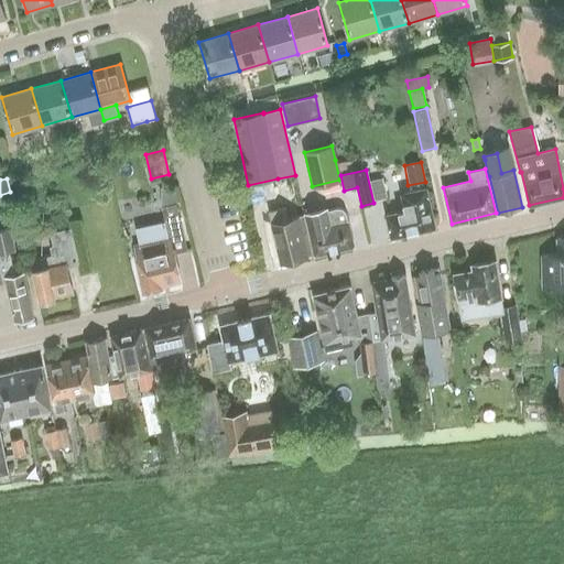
[(391,237),(435,227),(426,187),(401,193),(404,209),(386,214),(391,237)]
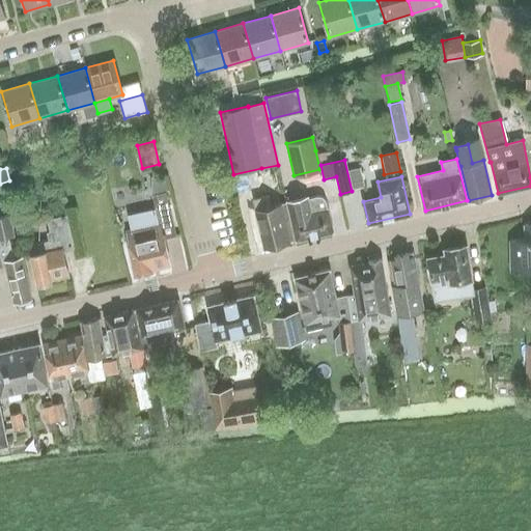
[(152,268),(170,264),(164,238),(175,235),(169,205),(168,205),(165,193),(152,195),(155,208),(128,215),(131,230),(126,231),(128,242),(127,242),(134,274),(136,274),(140,276),(148,275),(150,270),(152,270),(152,268)]
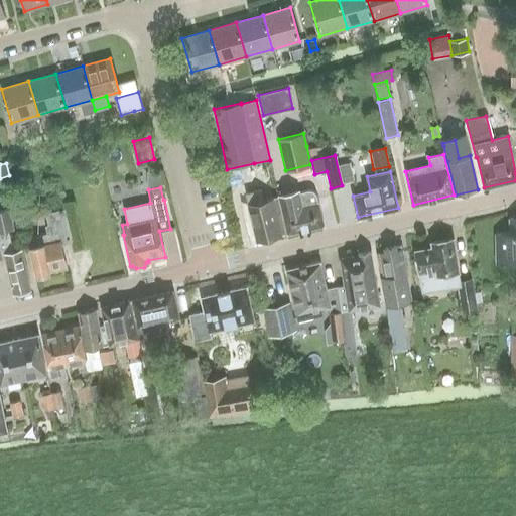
[(285,234),(278,196),(263,200),(261,189),(245,192),(248,203),(247,203),(256,241),(285,234)]
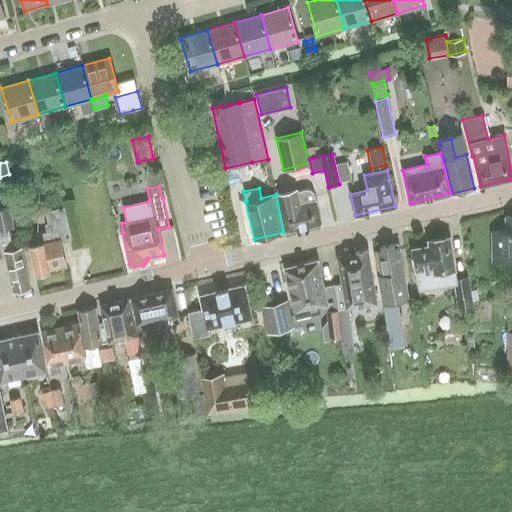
[(285,231),(321,223),(315,195),(314,192),(312,190),(310,189),(308,188),(305,189),(277,195),(285,231)]
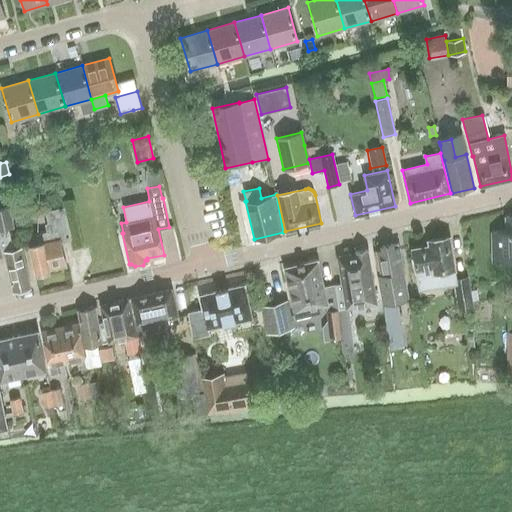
[(13,249),(8,228),(13,227),(8,207),(0,208),(0,246),(1,253),(4,252),(13,290),(30,286),(22,247),(13,249)]
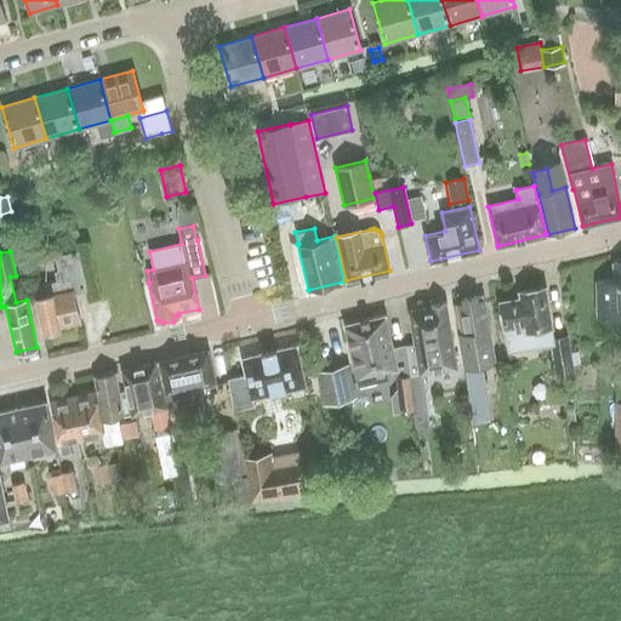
[(74,294),(86,291),(78,251),(55,256),(58,271),(55,272),(57,280),(44,284),(34,286),(36,297),(44,331),(61,328),(61,326),(80,322),(74,294)]
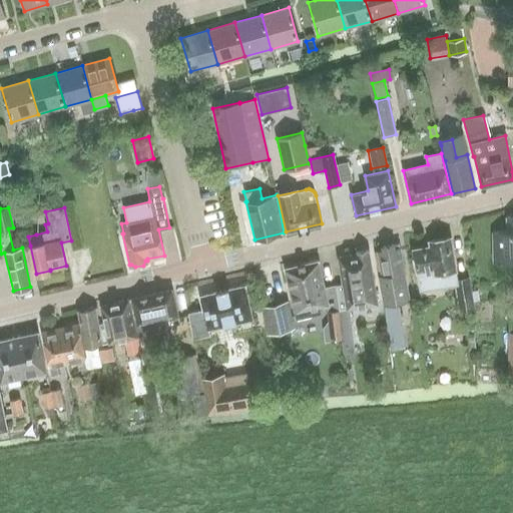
[(512,216),(506,216),(507,231),(493,232),(494,261),(512,260),(512,216)]
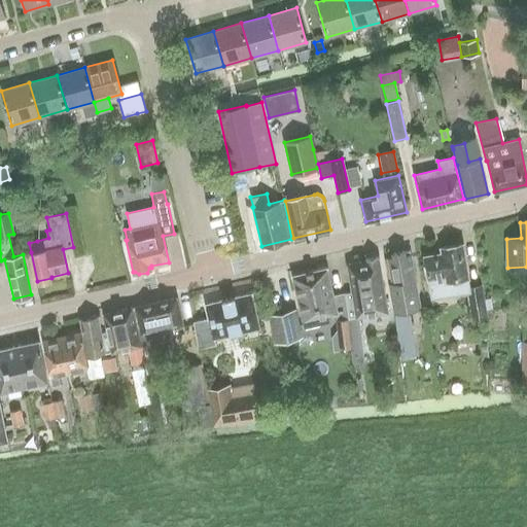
[(471,319),(487,317),(482,285),(468,287),(466,277),(467,277),(461,244),(442,247),(443,253),(425,256),(428,277),(432,297),(467,291),(471,319)]
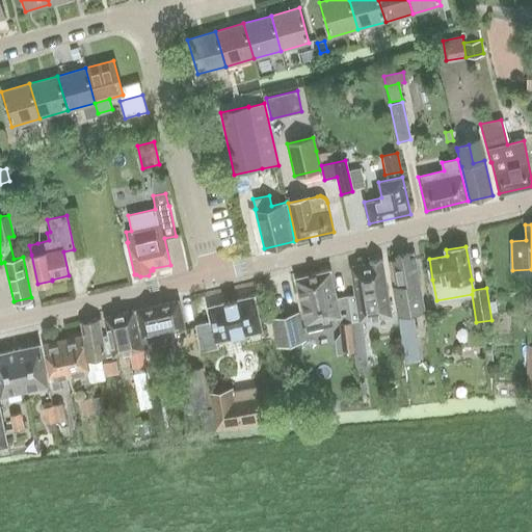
[(398,315),(424,310),(414,251),(396,256),(396,259),(392,260),(397,292),(394,292),(398,315)]
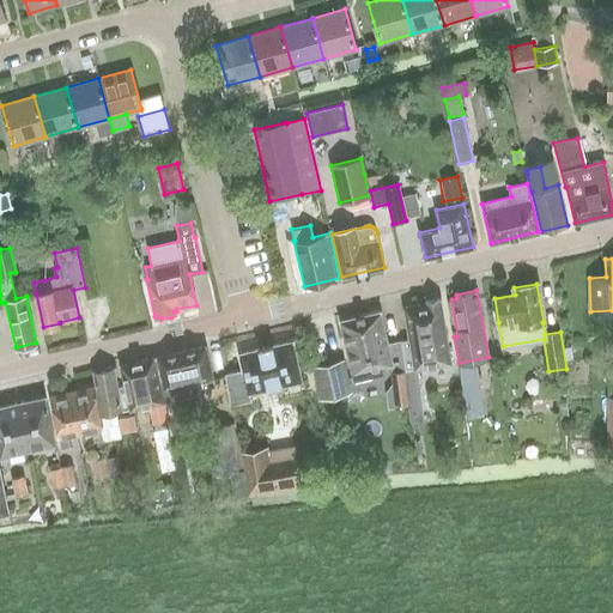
[(410,339),(401,341),(405,370),(416,368),(416,369),(451,363),(441,298),(425,301),(425,303),(404,307),(410,339)]
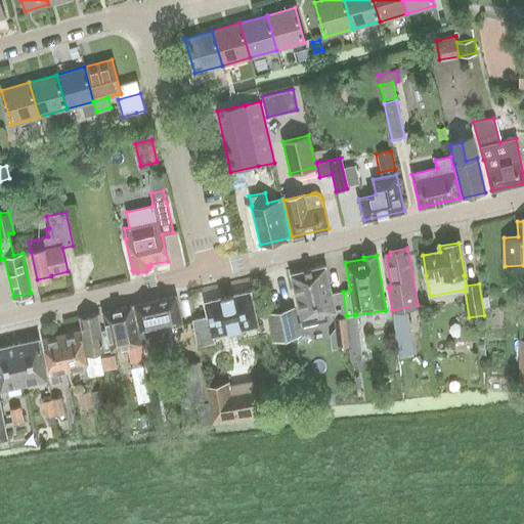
[(338,349),(349,347),(348,334),(347,320),(346,316),(343,292),(332,294),(325,266),(291,274),(301,318),(333,311),(338,349)]
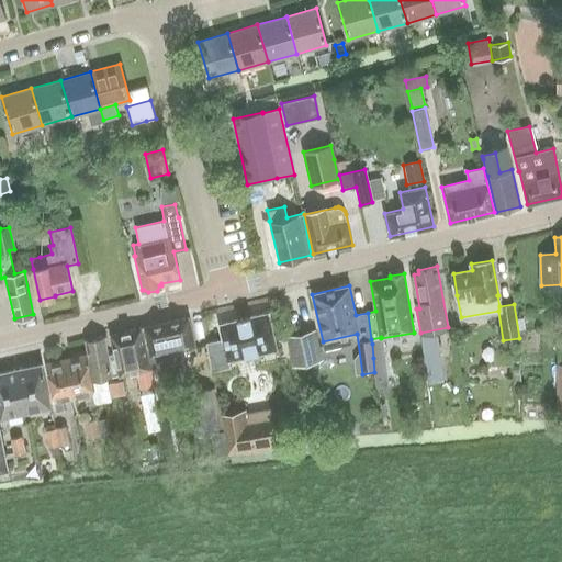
[(228,360),(277,349),(268,313),(218,324),(223,339),(206,343),(213,370),(229,367),(228,360)]
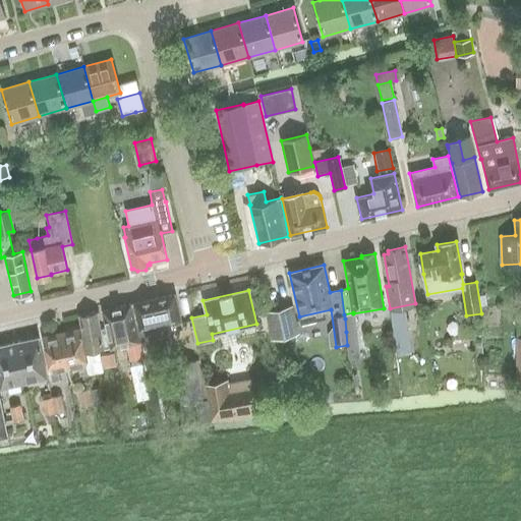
[(174,294),(154,298),(133,303),(140,337),(182,328),(174,294)]
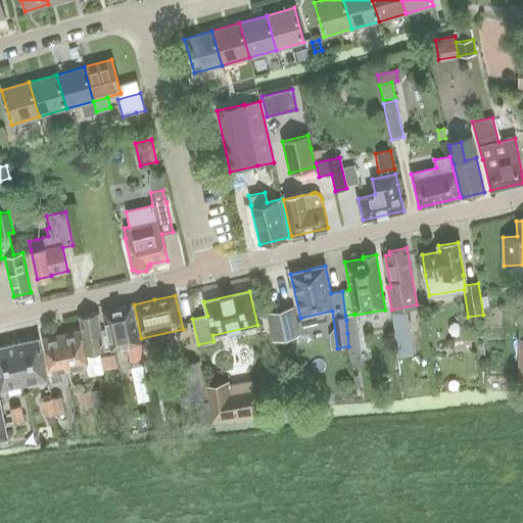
[(131,363),(143,360),(131,305),(102,312),(106,330),(111,349),(127,345),(131,363)]
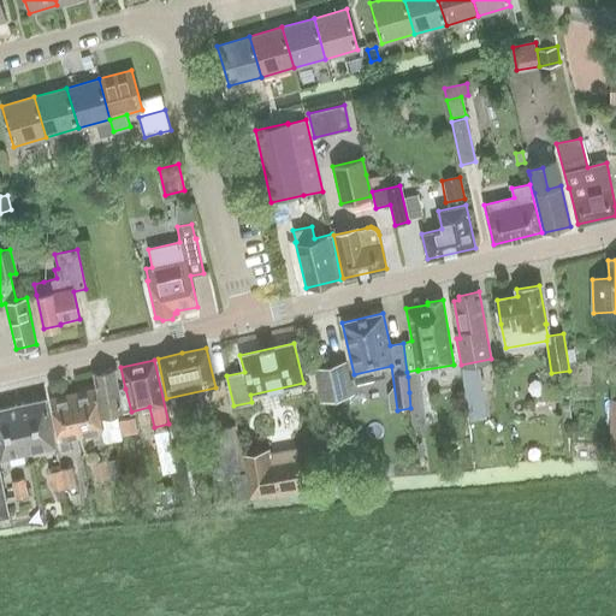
[(344,361),(329,365),(336,398),(353,395),(344,361)]
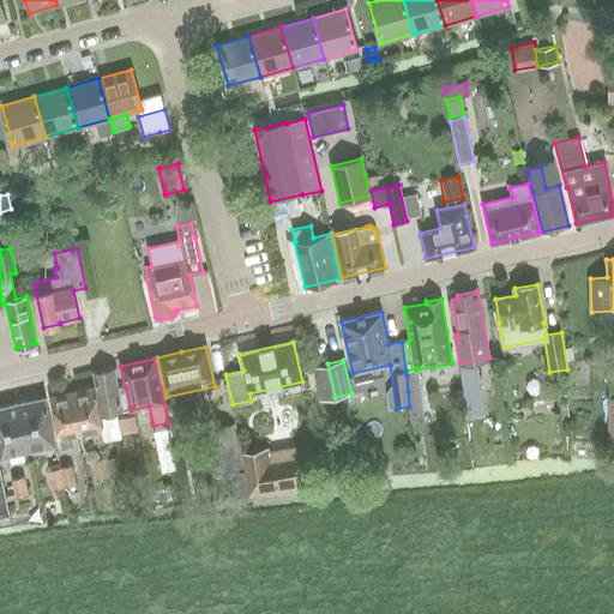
[(319,401),(335,397),(327,363),(311,367),(319,401)]
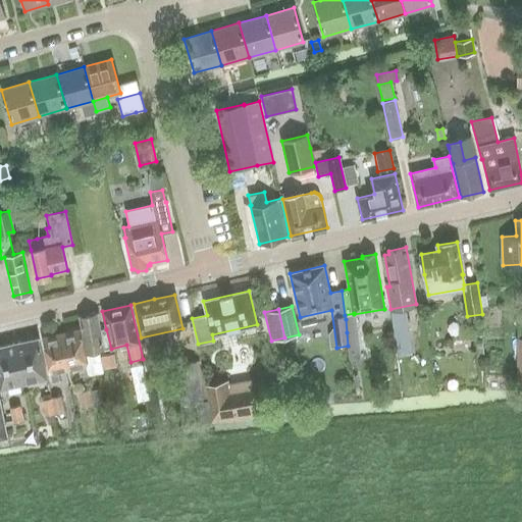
[(80,316),(87,354),(111,349),(106,329),(100,330),(97,312),(80,316)]
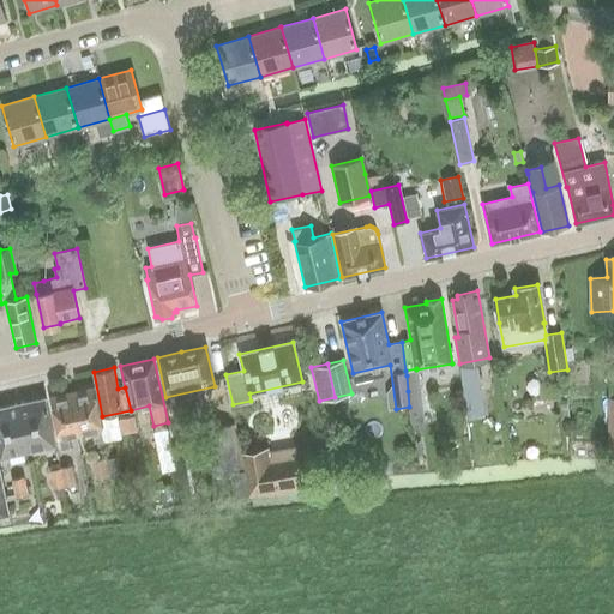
[(408,391),(420,390),(419,373),(407,375),(408,391)]
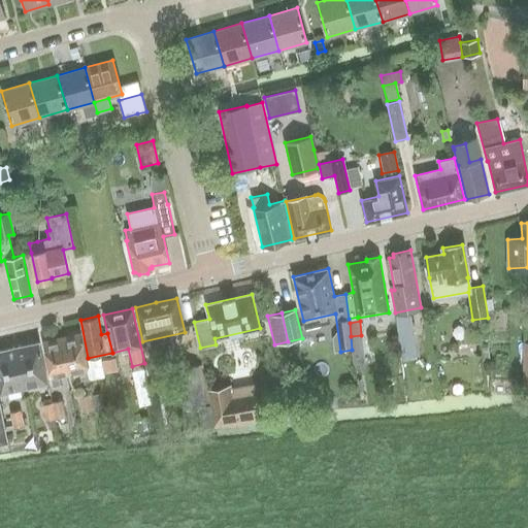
[(62,336),(69,372),(79,370),(83,380),(90,378),(80,332),(62,336)]
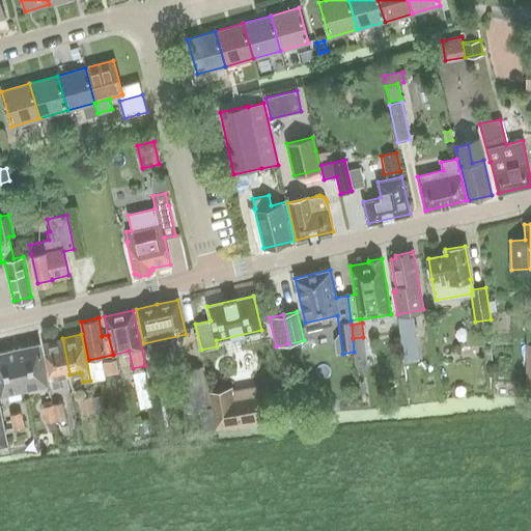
[(59,376),(70,374),(62,338),(44,342),(53,389),(61,387),(59,376)]
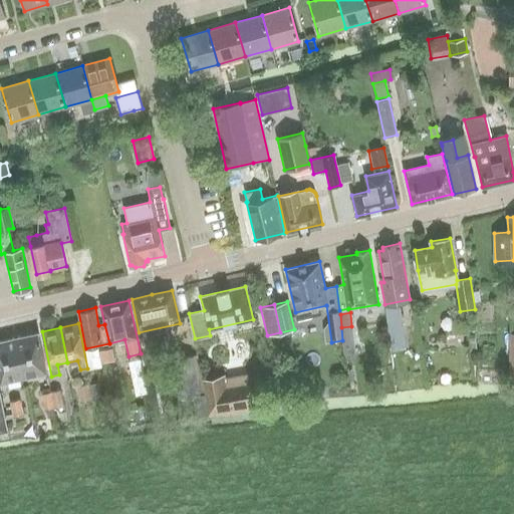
[(403,328),(388,330),(391,349),(406,347),(403,328)]
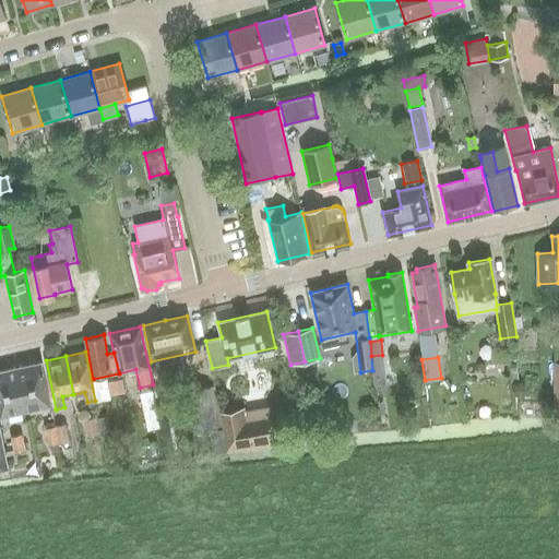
[(21,399),(23,411),(50,405),(42,361),(21,366),(27,397),(21,399)]
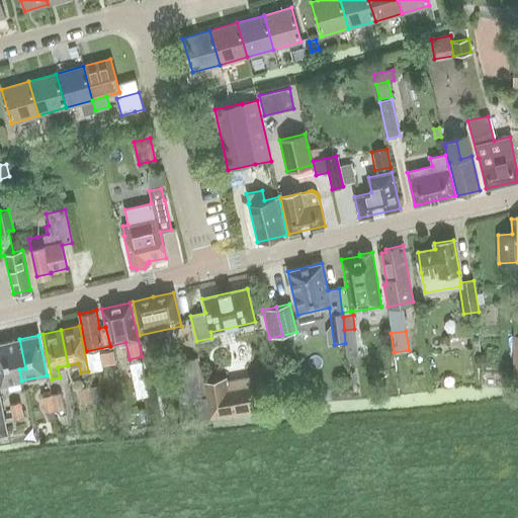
[(0,381),(1,385),(21,380),(19,369),(25,368),(19,339),(0,343),(0,381)]
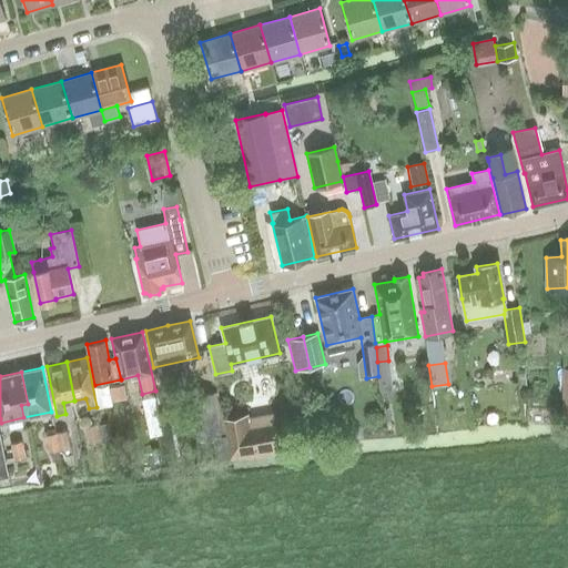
[(125,398),(123,384),(108,387),(111,401),(125,398)]
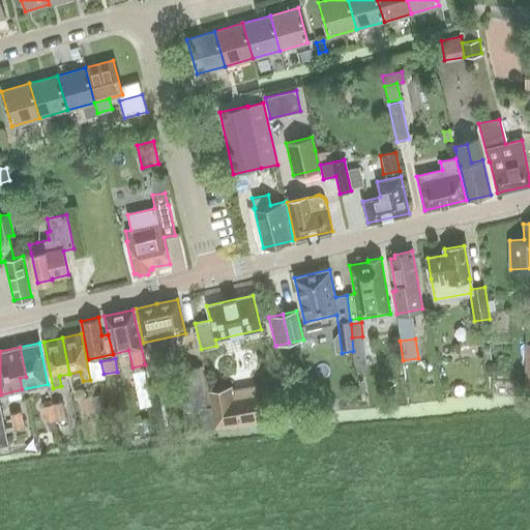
[(178,371),(184,409),(205,406),(199,367),(178,371)]
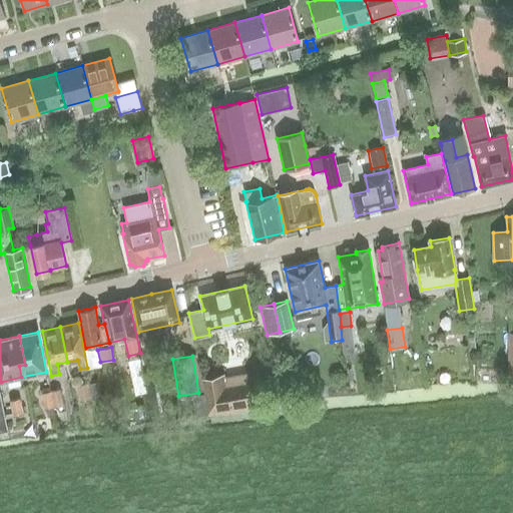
[(147,392),(139,358),(129,360),(128,361),(135,394),(147,392)]
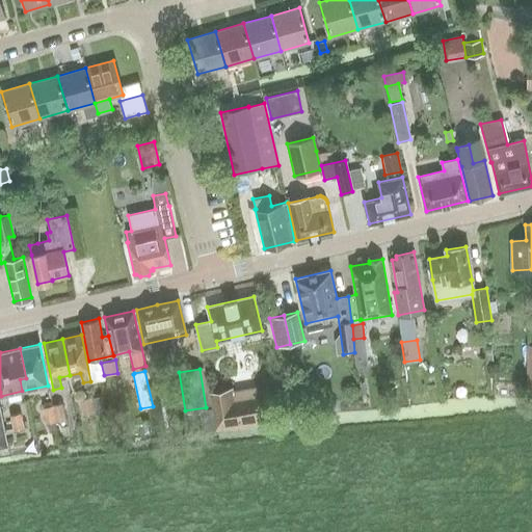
[(232,390),(209,393),(213,426),(213,430),(260,425),(260,424),(257,398),(233,401),(232,390)]
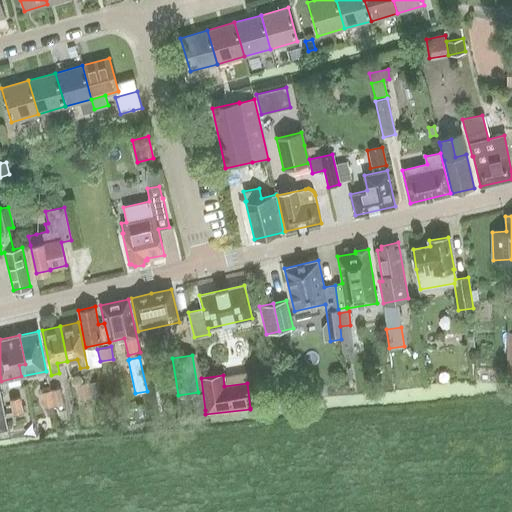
[(82,400),(91,398),(87,381),(78,383),(82,400)]
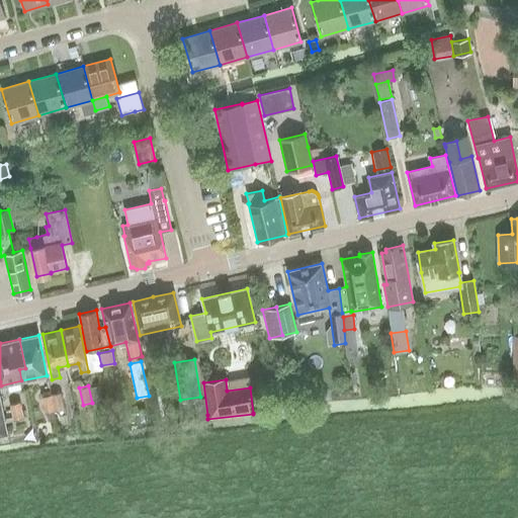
[(51,394),(55,411),(64,409),(60,392),(51,394)]
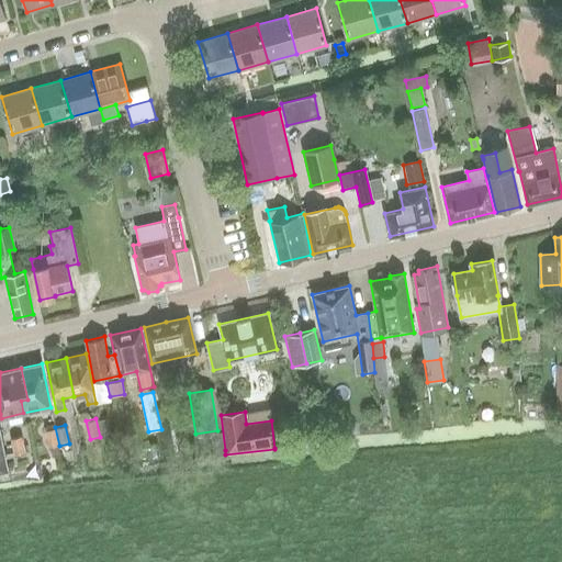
[(49,448),(59,446),(55,427),(45,429),(49,448)]
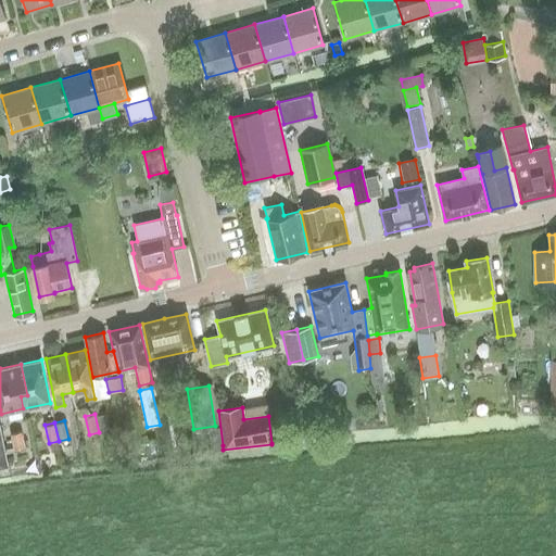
[(12,432),(15,450),(25,447),(22,430),(12,432)]
